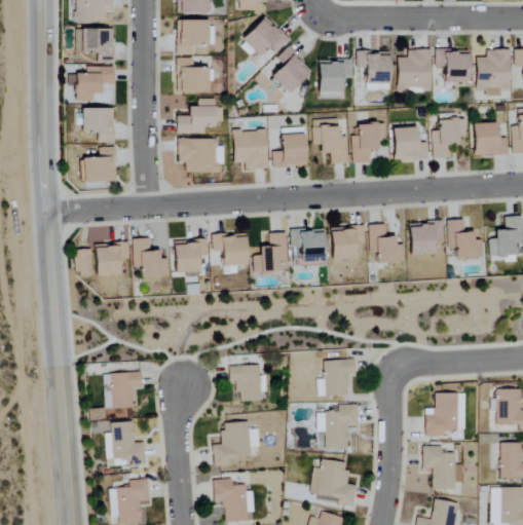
[(74,0),(74,21),(106,21),(107,10),(113,11),(113,0),(74,0)]
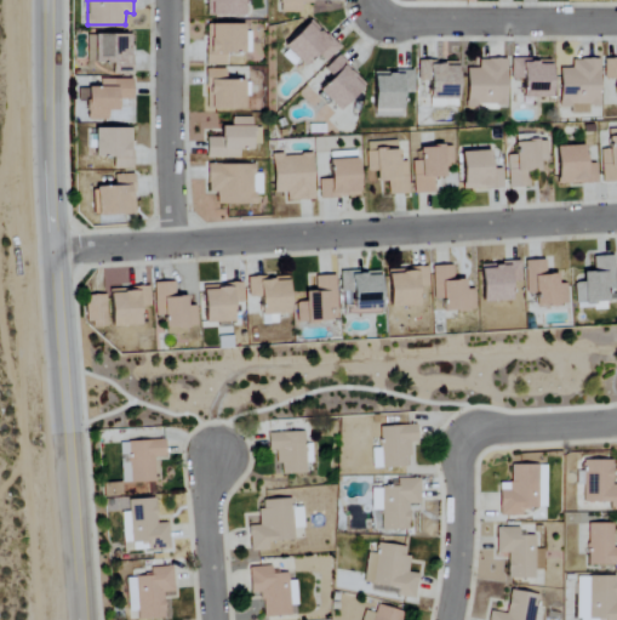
[(246,13),(245,0),(207,0),(209,15),(246,13)]
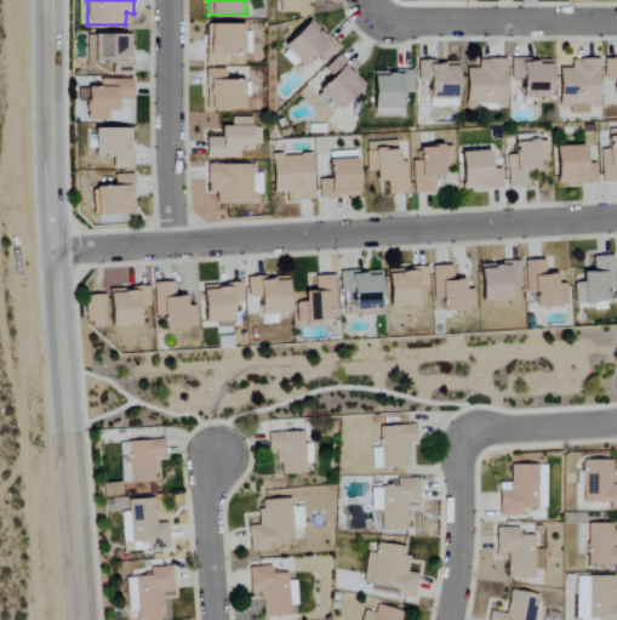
[(303,12),(303,3),(313,3),(313,0),(281,0),(281,11),(303,12)]
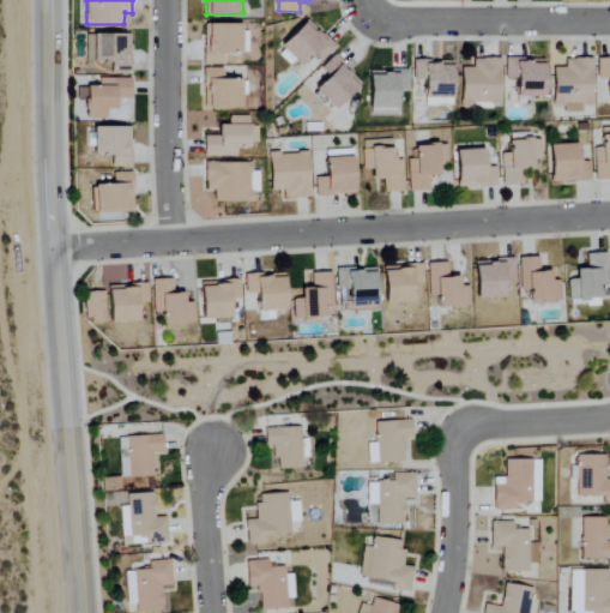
[(302,64),(315,50),(324,59),(338,47),(310,18),(283,43),(302,64)]
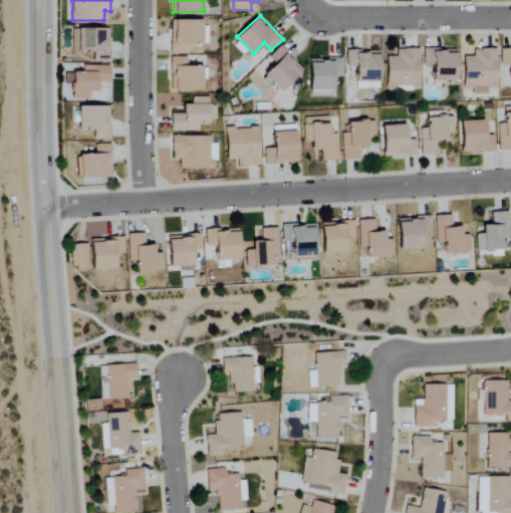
[(207,18),(173,19),(173,53),(189,52),(189,43),(208,42),(207,18)]
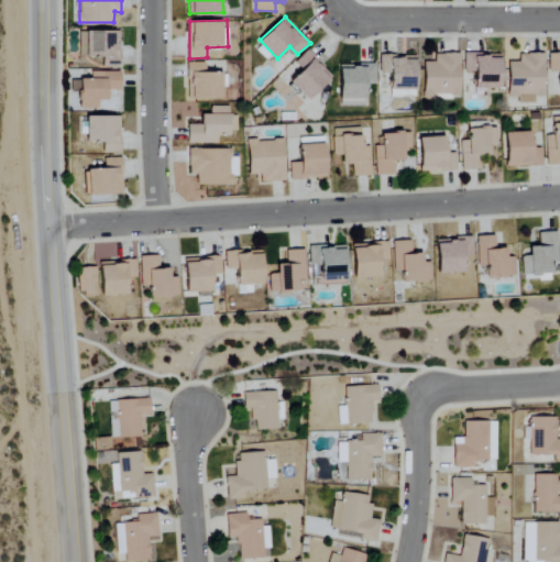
[(121,29),(80,30),(81,56),(105,56),(105,67),(122,66),(121,29)]
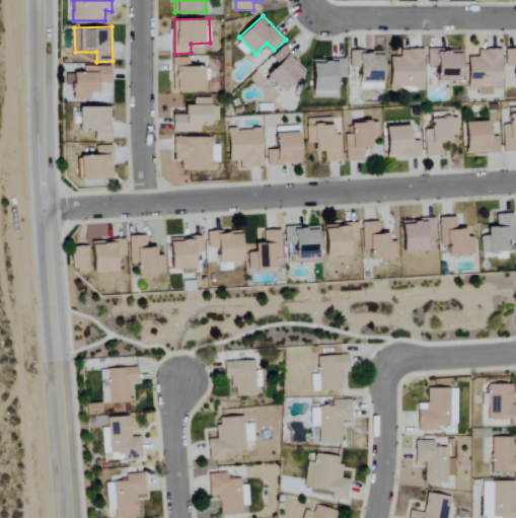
[(279,64),(269,73),(283,91),(307,71),(287,45),(273,56),(279,64)]
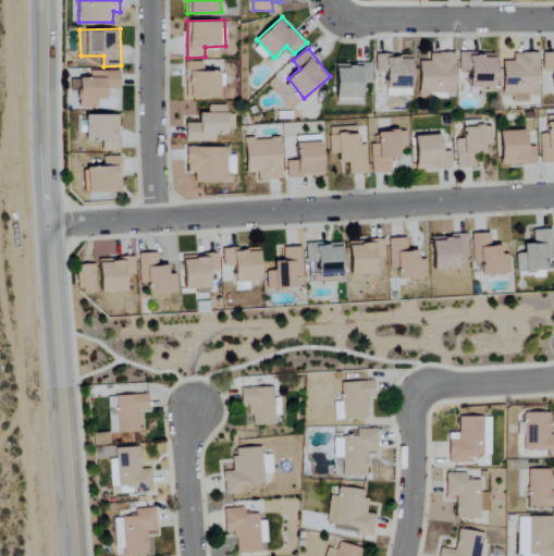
[(421,94),(457,93),(456,51),(431,52),(432,60),(420,60),(421,94)]
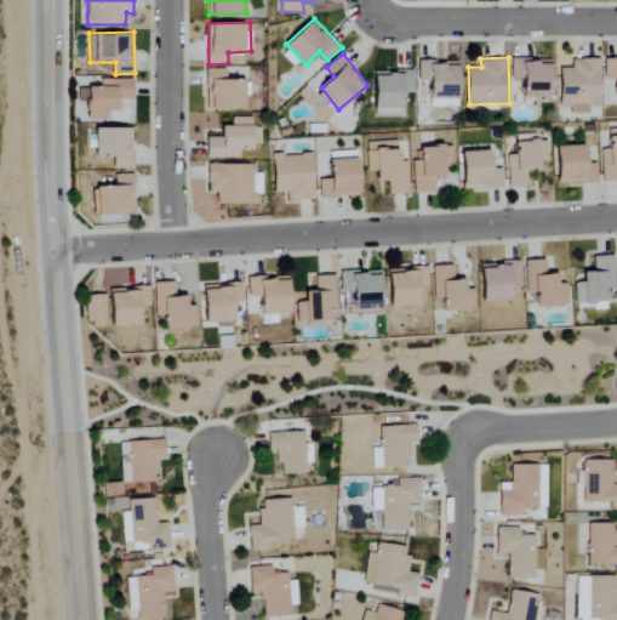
[(561,67),(563,107),(573,107),(573,113),(592,113),(592,104),(603,104),(601,57),(575,58),(575,67),(561,67)]
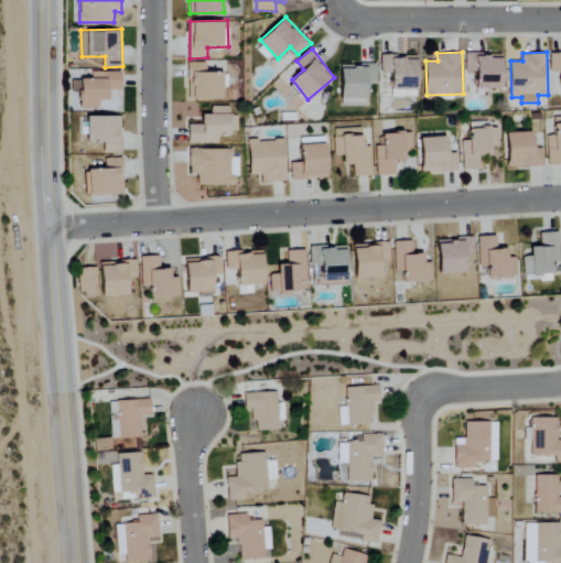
[(504,53),(467,53),(467,71),(476,71),(476,87),(503,87),(504,53)]
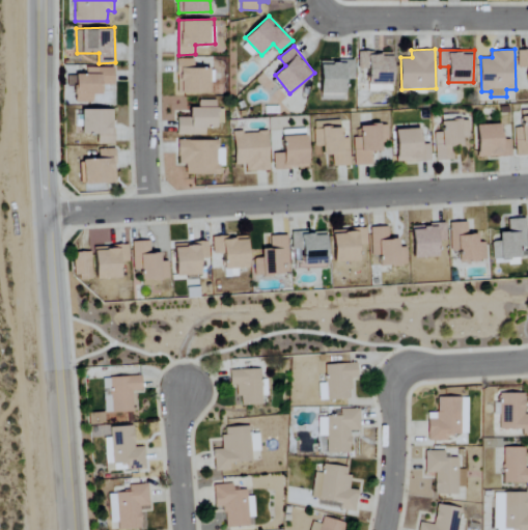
[(527,50),(519,51),(519,67),(527,67),(527,50)]
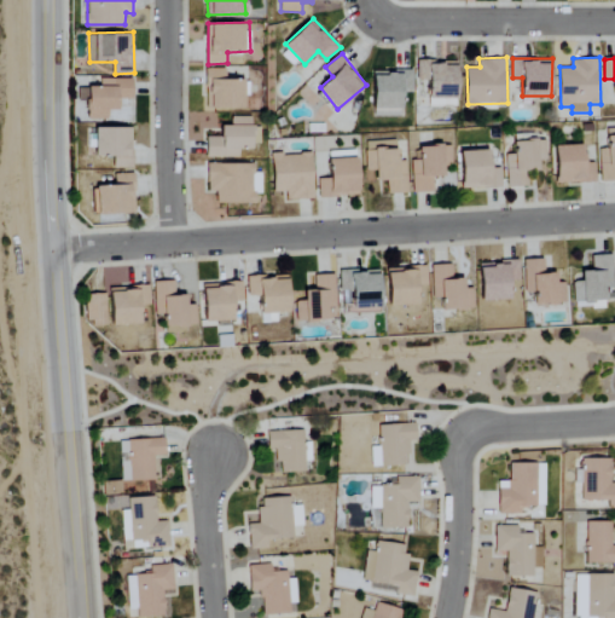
[(458,104),(458,61),(419,59),(418,79),(430,80),(429,103),(458,104)]
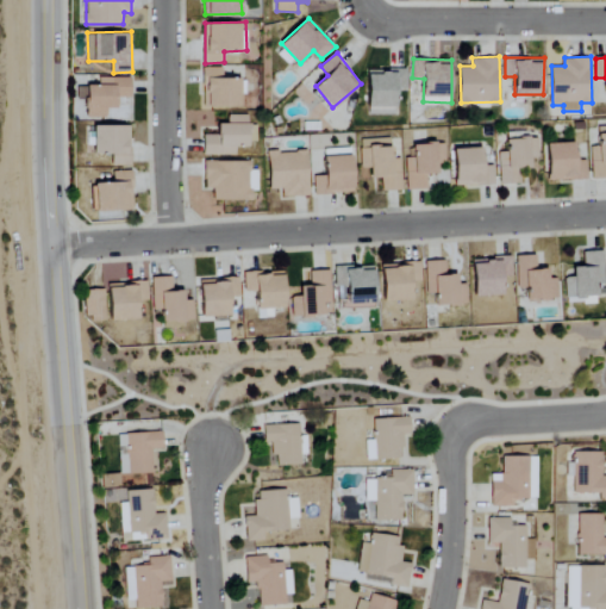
[(223,67),(205,67),(204,105),(243,106),(244,78),(223,78),(223,67)]
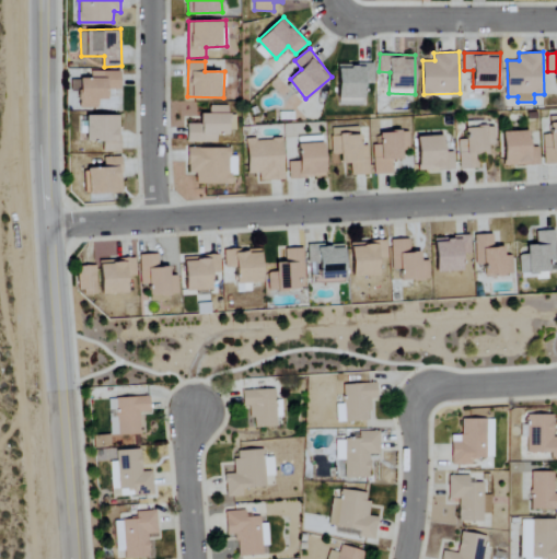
[(339,97),(366,96),(366,81),(375,81),(375,63),(339,63),(339,97)]
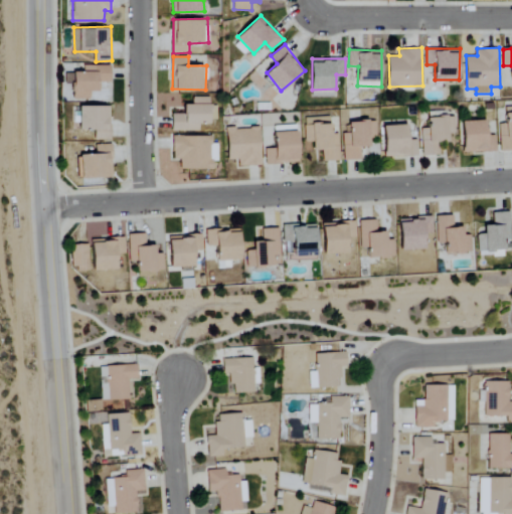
[(91,98),(91,91),(99,91),(99,81),(112,81),(111,64),(83,64),(83,70),(72,70),(72,99),(91,98)]
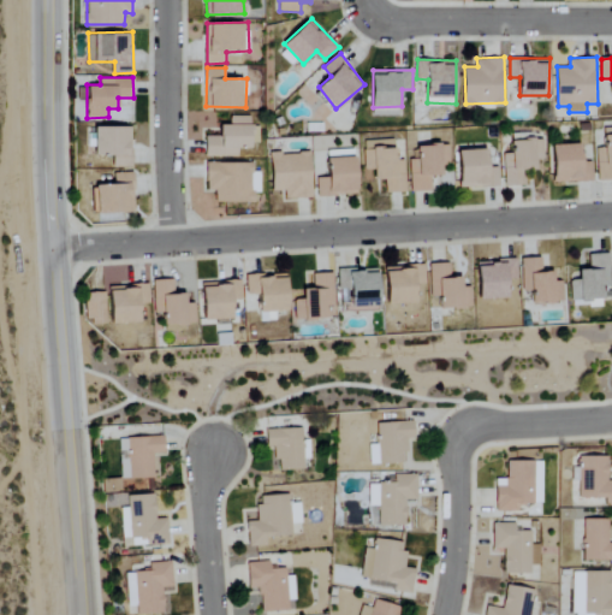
[(251,116),(231,116),(231,124),(220,123),(220,136),(207,135),(206,155),(238,157),(239,146),(250,146),(251,116)]
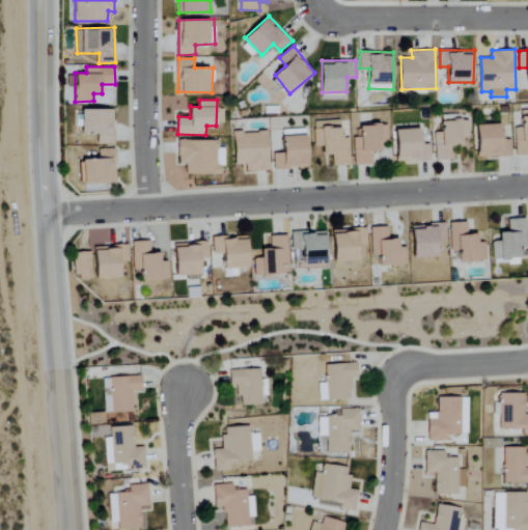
[(114,108),(81,108),(82,133),(98,133),(98,142),(114,142),(114,108)]
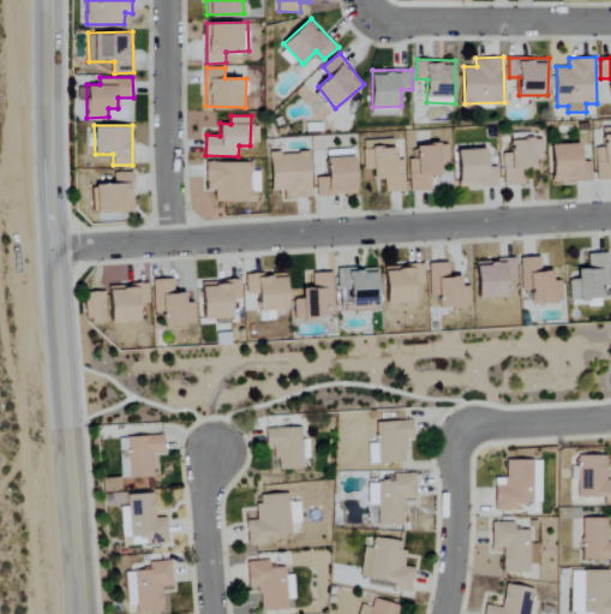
[(610,126),(604,127),(604,147),(597,147),(598,178),(610,178),(610,126)]
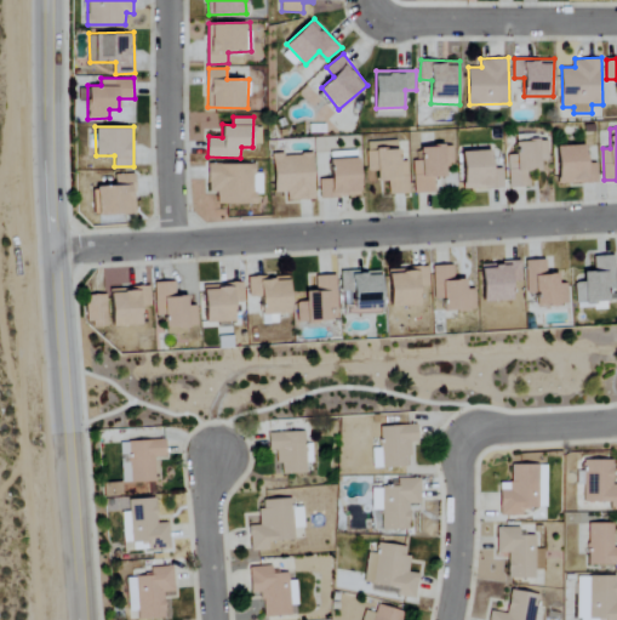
[(509,154),(510,187),(531,186),(531,170),(541,170),(541,160),(549,159),(549,138),(515,140),(516,153),(509,154)]
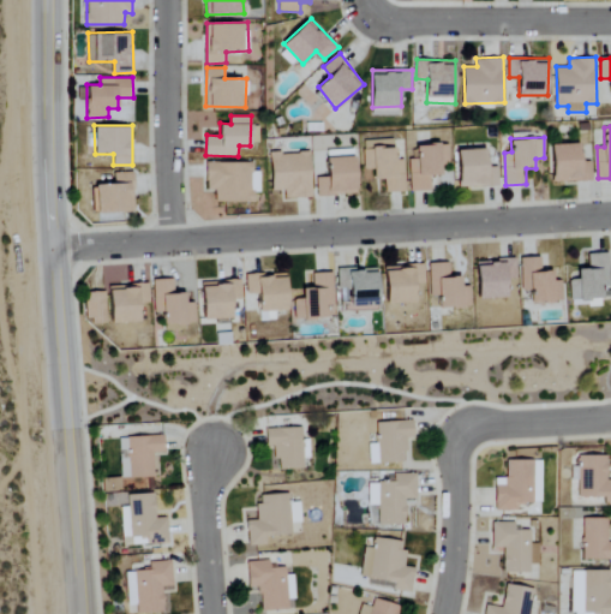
[(365,139),(366,170),(375,170),(375,178),(387,178),(387,192),(407,191),(406,159),(396,160),(396,138),(365,139)]
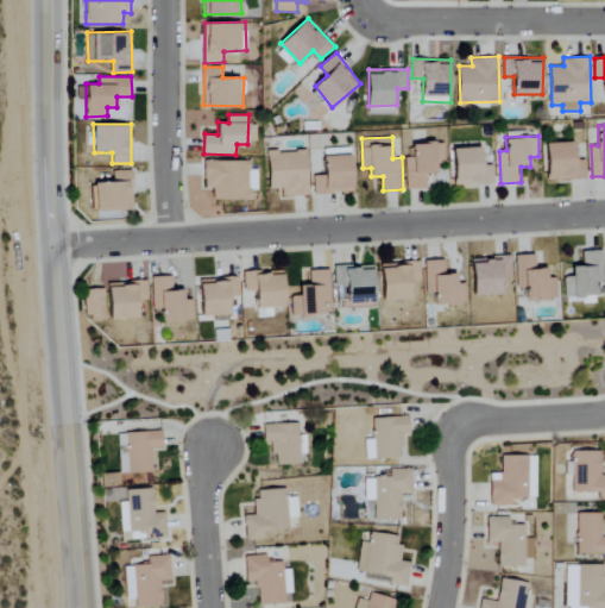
[(446,142),(413,143),(414,156),(407,156),(408,188),(429,188),(428,173),(438,173),(438,162),(447,162),(446,142)]
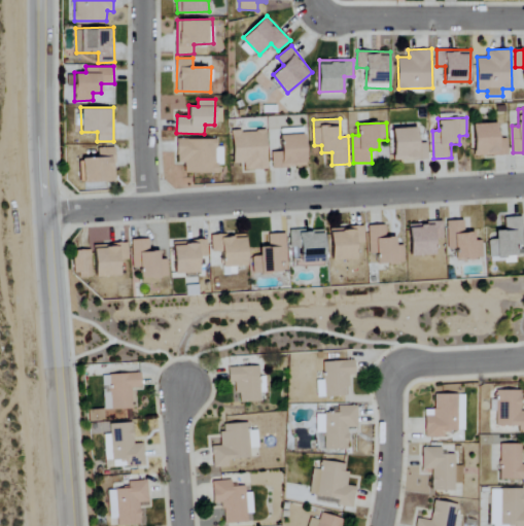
[(474,124),(475,155),(509,154),(508,138),(498,138),(497,123),(474,124)]
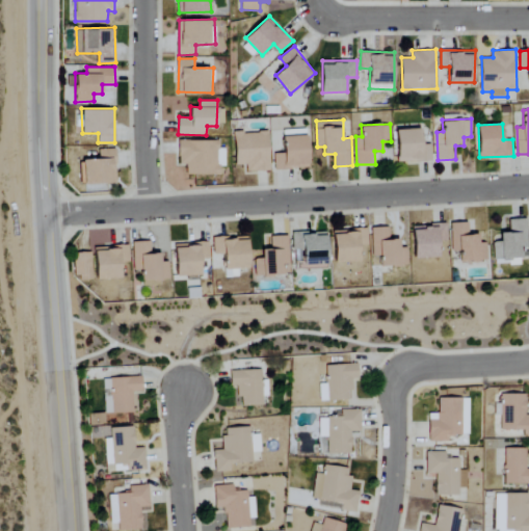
[(397,128),(398,162),(433,161),(432,143),(421,143),(421,128),(397,128)]
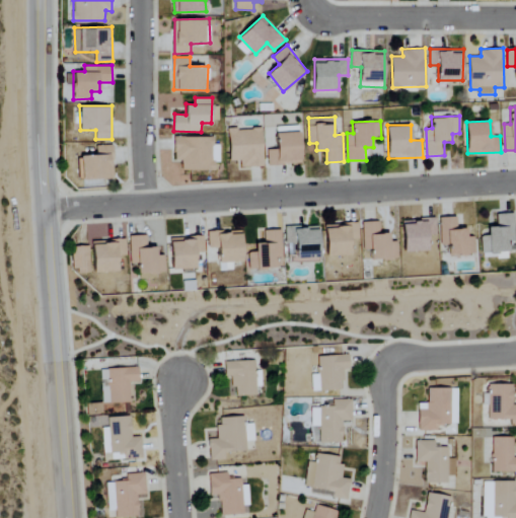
[(269,164),(301,163),(300,130),(288,130),(288,127),(276,128),(277,148),(269,148),(269,164)]
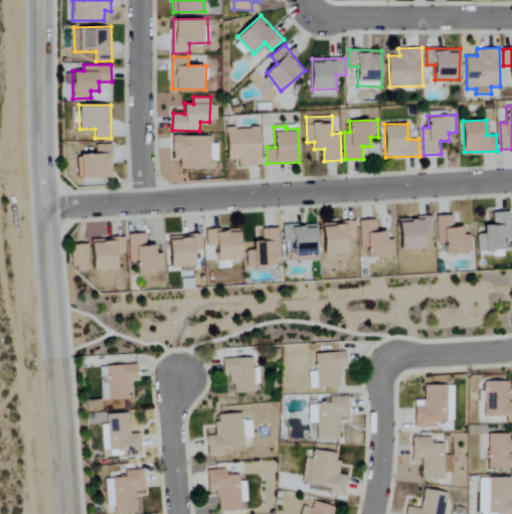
[(227,128),(229,159),(239,159),(240,166),(262,164),(260,127),(227,128)]
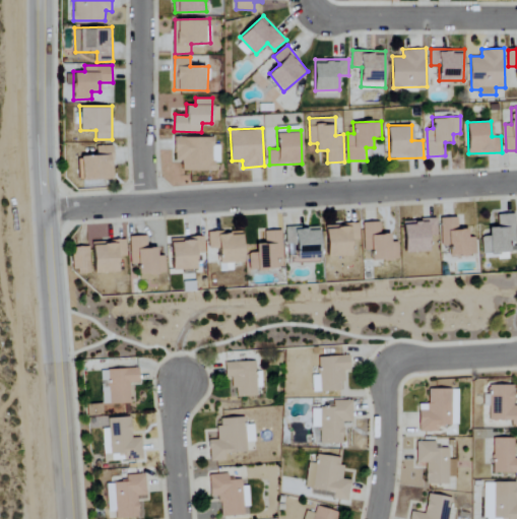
[(215,136),(175,137),(176,160),(183,160),(183,170),(219,170),(218,146),(215,146),(215,136)]
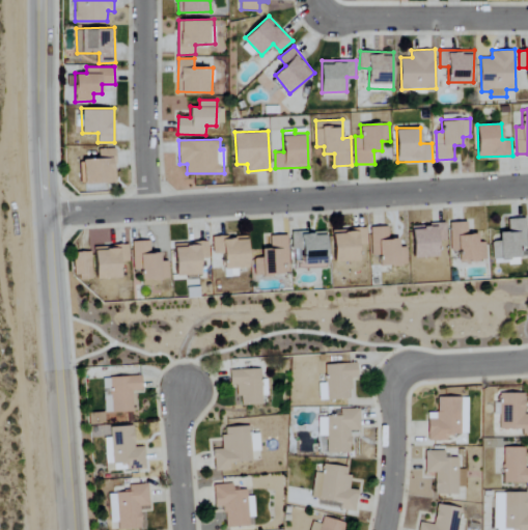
[(116,147),(100,148),(100,158),(82,158),(83,183),(117,182),(116,147)]
